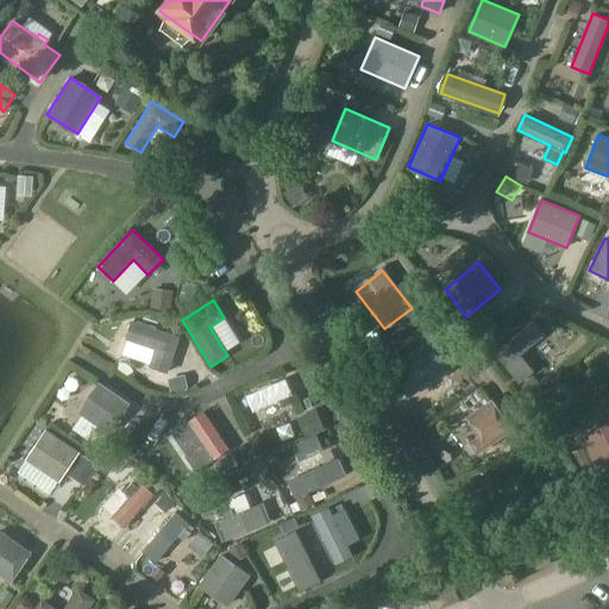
[(496,352),(521,382),(534,371),(520,355),(545,334),(534,320),(496,352)]
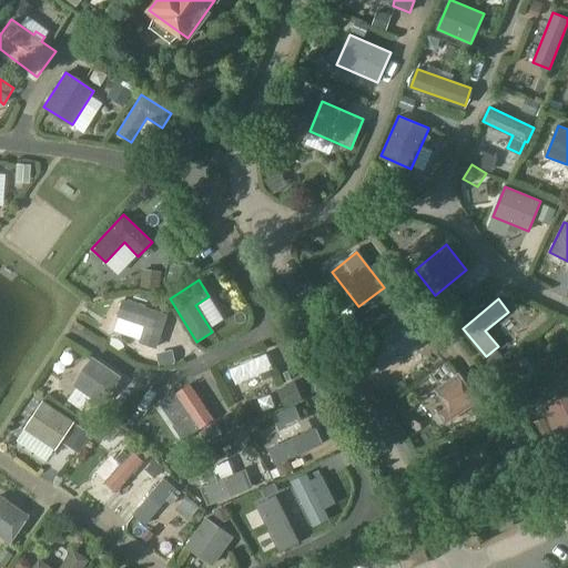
[(155,348),(166,315),(123,300),(118,316),(145,326),(140,343),(155,348)]
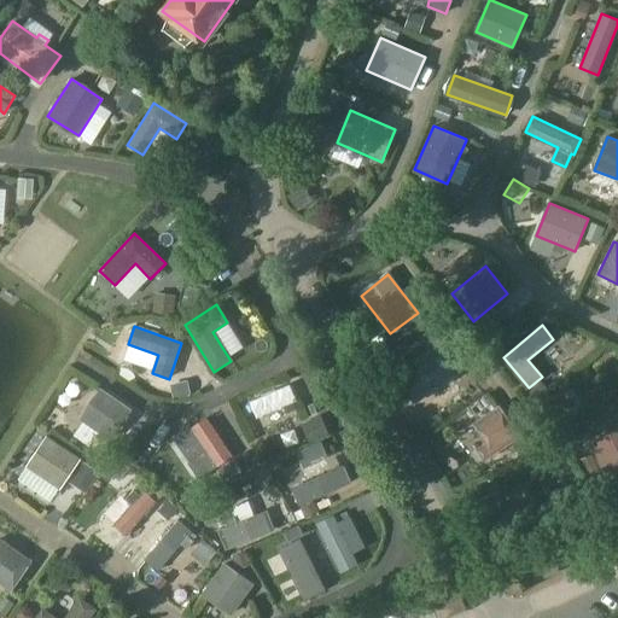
[(441,343),(402,372),(421,400),(461,372),(441,343)]
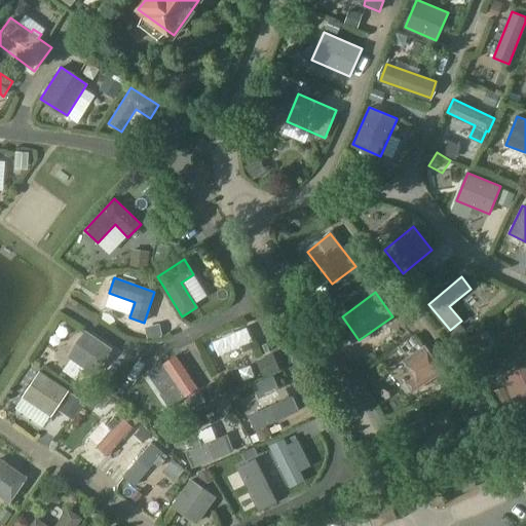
[(250,342),(252,341),(246,328),(213,342),(219,355),(241,346),(243,351),(252,348),(250,342)]
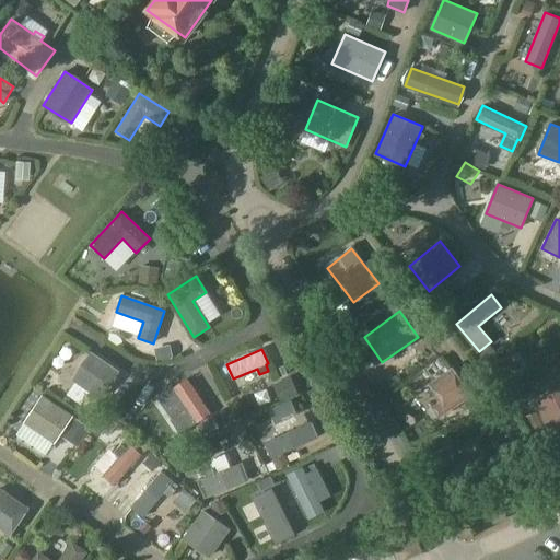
[(100,399),(118,371),(91,352),(72,381),(100,399)]
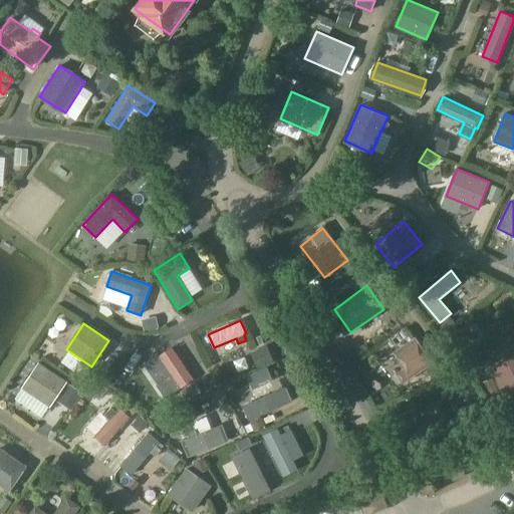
[(403,383),(432,363),(414,338),(393,352),(404,368),(396,373),(403,383)]
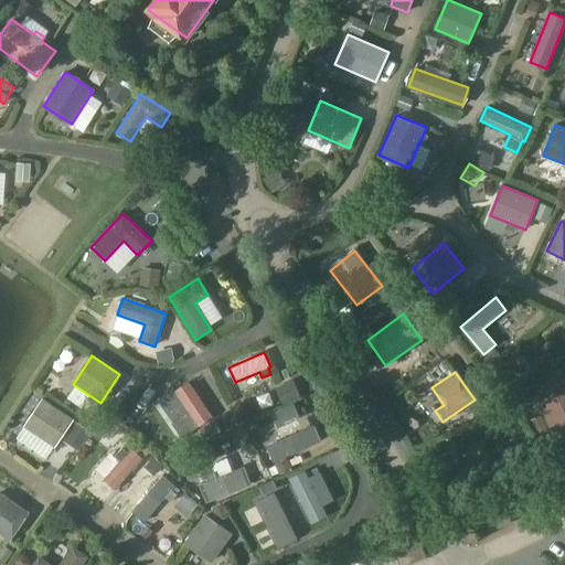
[(188,383),(173,393),(198,428),(212,419),(188,383)]
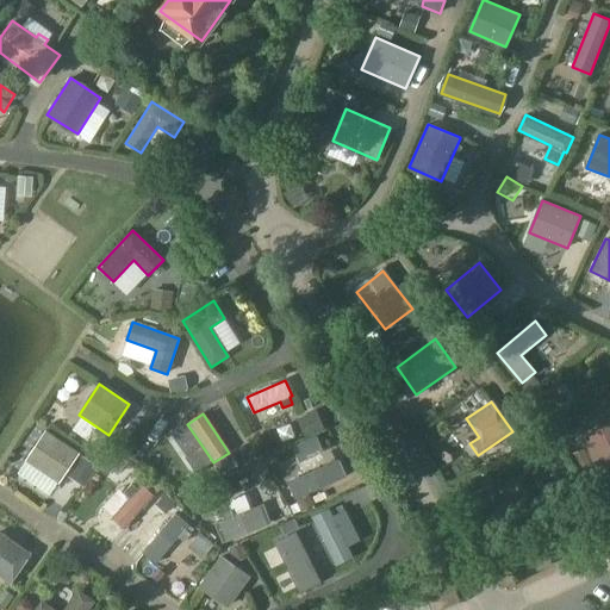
[(609,423),(582,436),(603,485),(609,481),(609,423)]
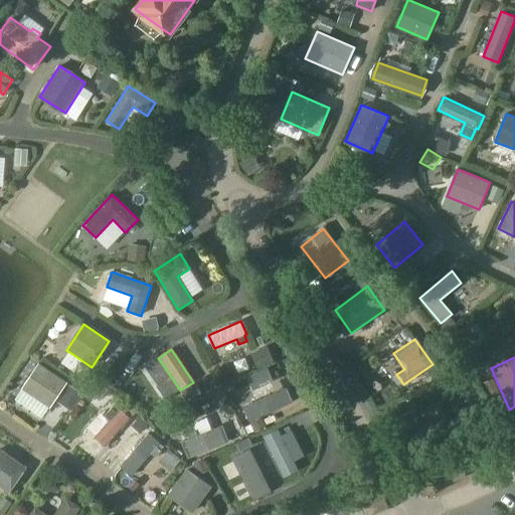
[(49,407),(66,382),(38,364),(21,389),(49,407)]
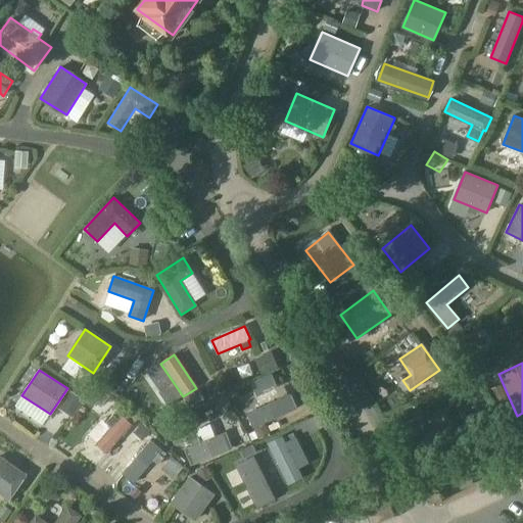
[(236,401),(252,444),(293,429),(277,386),(236,401)]
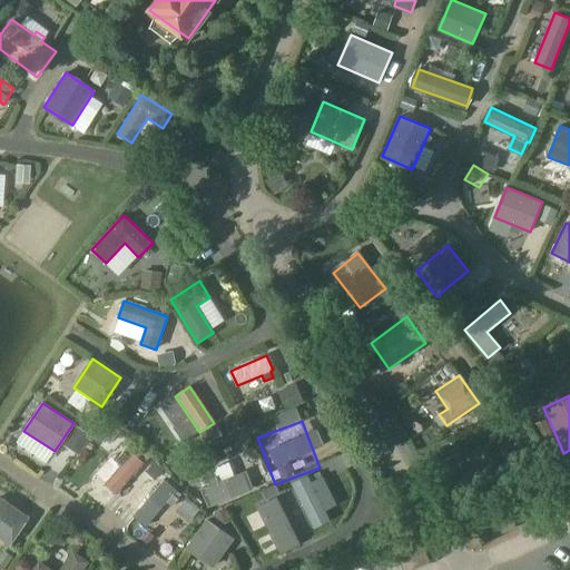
[(133,453),(128,458),(123,453),(116,460),(121,465),(105,484),(116,494),(144,463),(133,453)]
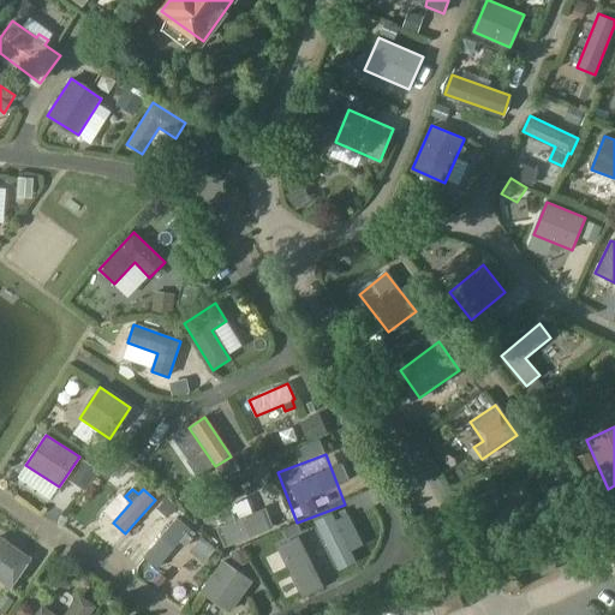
[(494,537),(537,517),(529,499),(503,512),(494,491),(476,500),(494,537)]
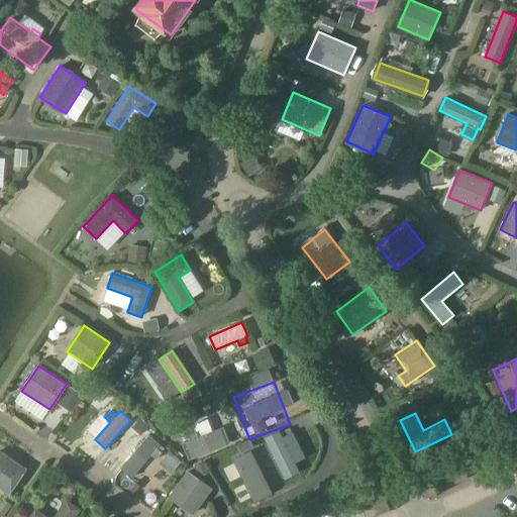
[(189,459),(229,443),(223,427),(197,437),(195,432),(187,436),(189,441),(182,443),(189,459)]
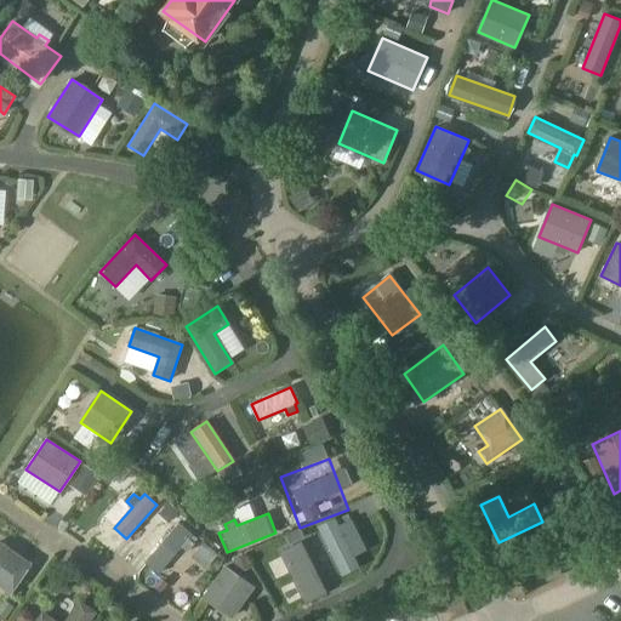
[(335,519),(318,528),(342,579),(359,569),(335,519)]
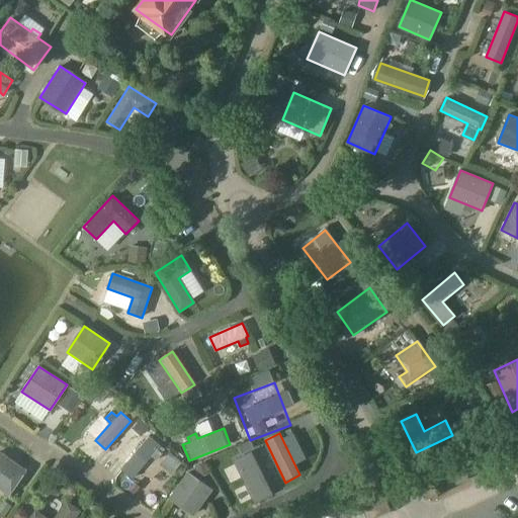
[(157,449),(160,445),(150,436),(121,469),(132,479),(152,455),(156,460),(162,453),(157,449)]
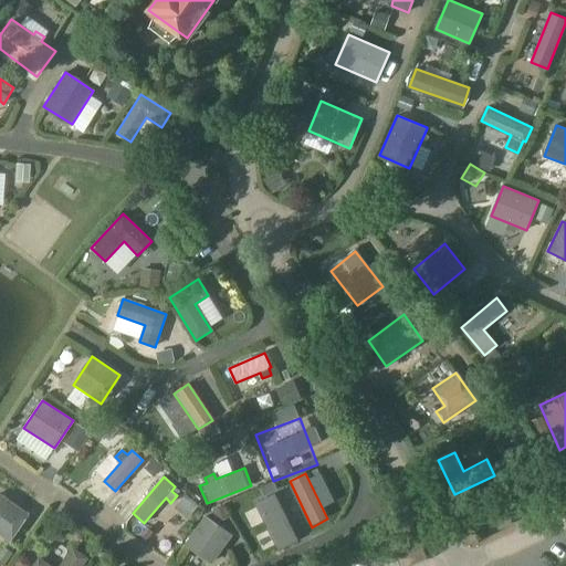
[(0,494),(0,535),(9,542),(29,514),(0,494)]
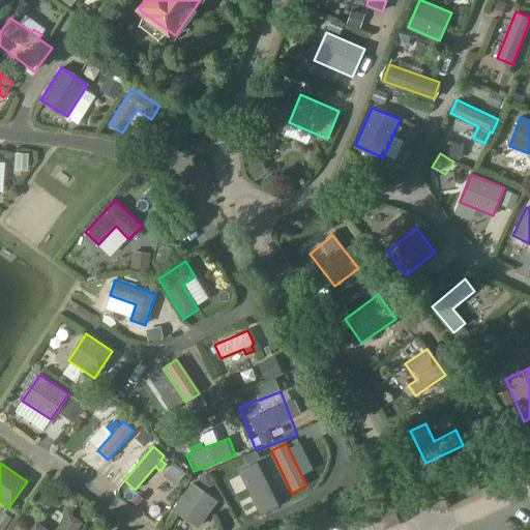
[(257,464),(237,474),(259,518),(278,508),(257,464)]
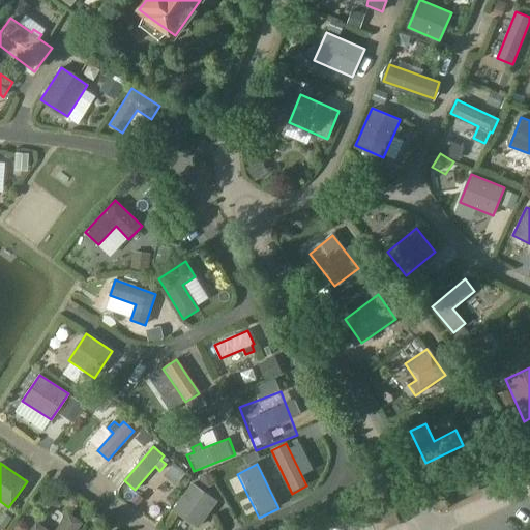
[(198,528),(217,501),(192,483),(173,509),(198,528)]
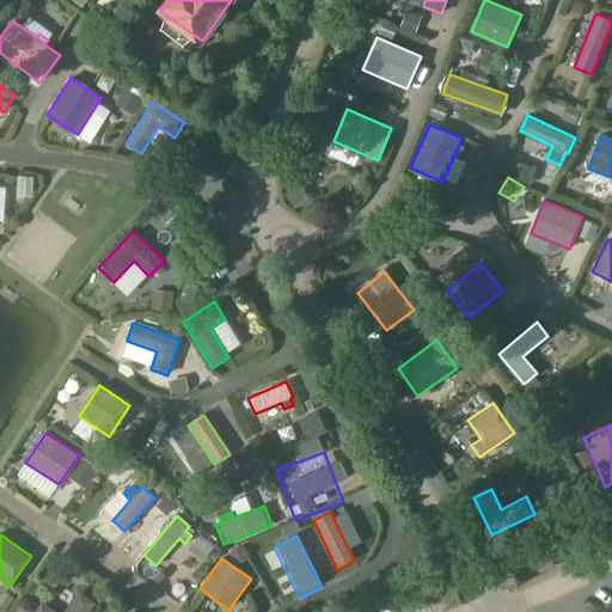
[(265,607),(282,601),(274,576),(279,575),(274,561),(252,568),(265,607)]
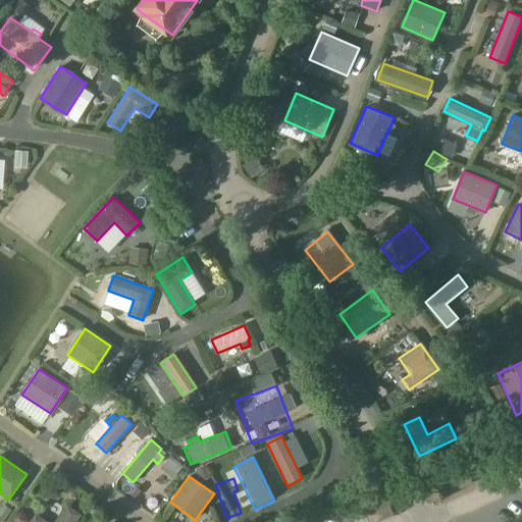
[(50,521),(36,512),(28,521),(71,521),(80,511),(66,503),(52,521),(50,521)]
